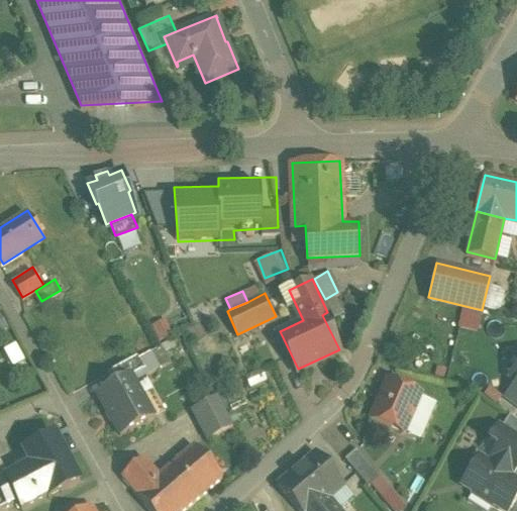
[(161,344),(138,356),(142,367),(146,373),(161,366),(160,365),(170,360),(161,344)]
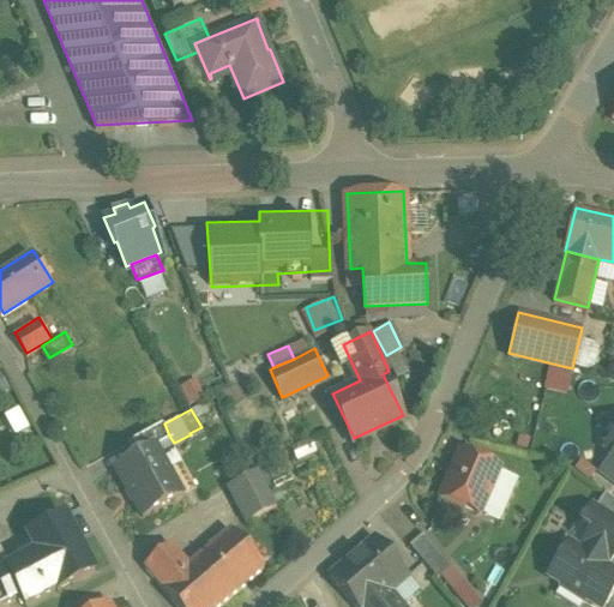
[(163,421),(130,440),(137,452),(155,442),(156,443),(169,436),(164,424),(163,421)]
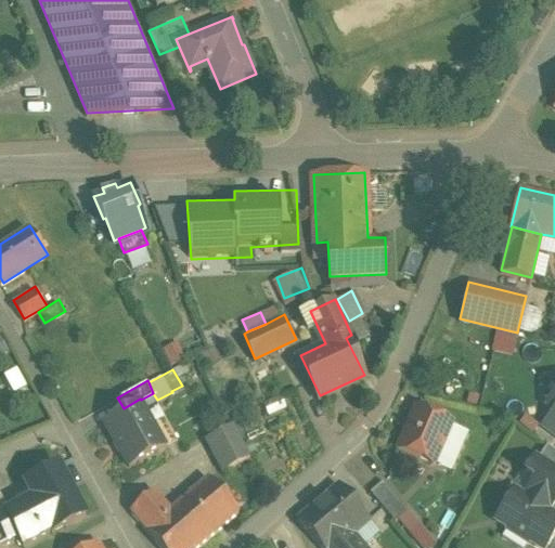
[(554,383),(541,403),(549,408),(554,414),(554,383)]
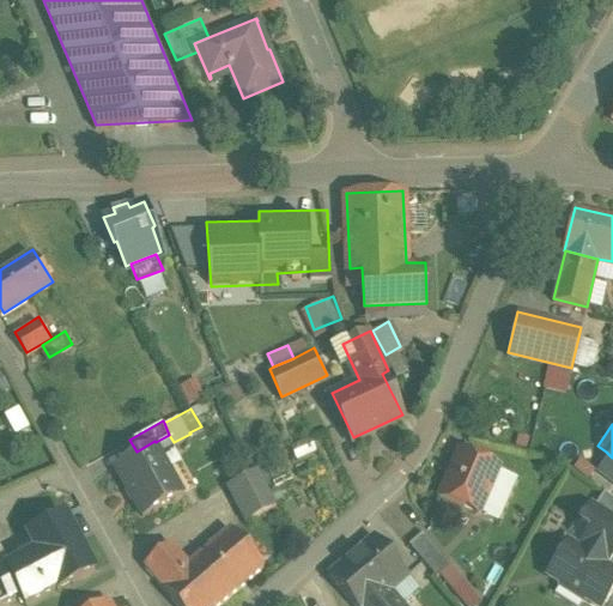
[(137,452),(115,464),(143,513),(182,491),(159,449),(174,442),(169,435),(156,442),(155,441),(137,452)]
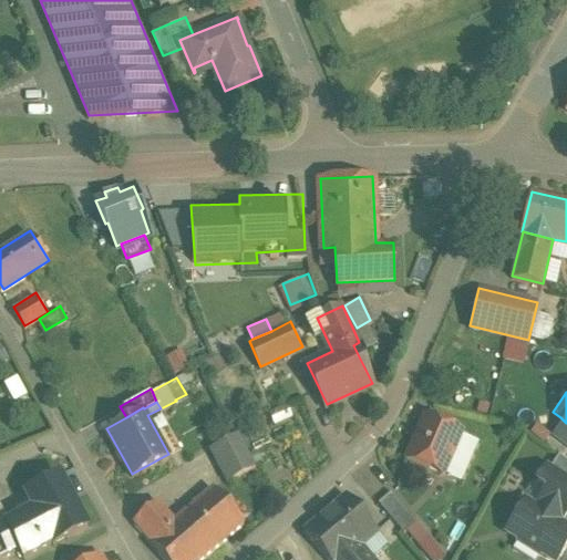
[(462,429),(425,414),(408,455),(443,472),(462,429)]
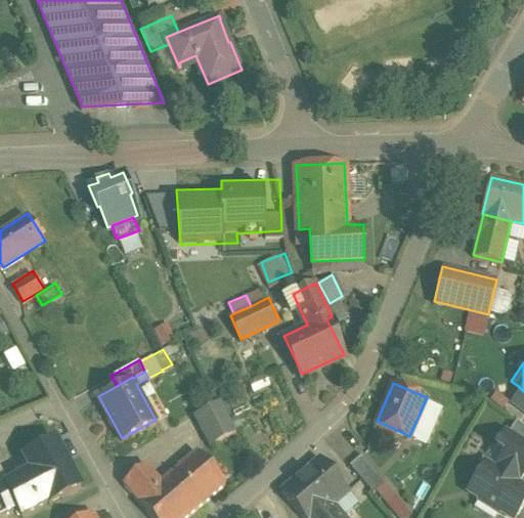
[(523,408),(523,391),(518,386),(509,397),(523,408)]
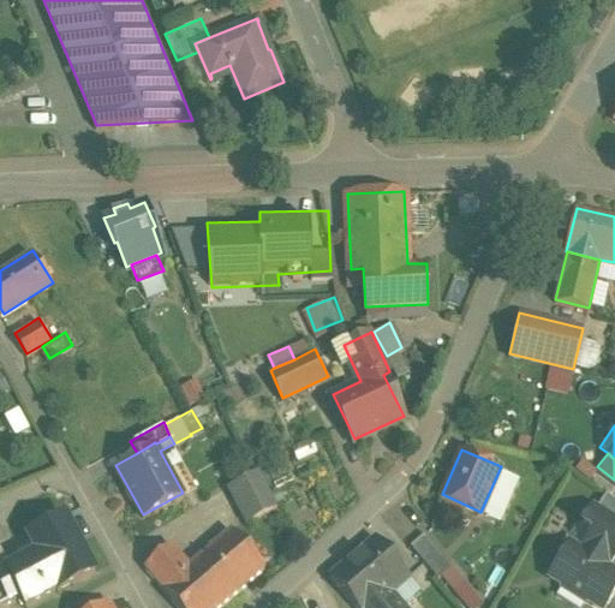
[(258,468),(230,482),(250,519),(279,505),(258,468)]
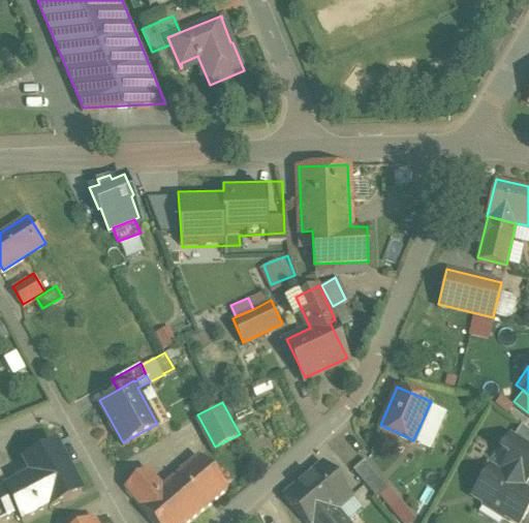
[(528,427),(522,422),(514,435),(528,445),(528,427)]
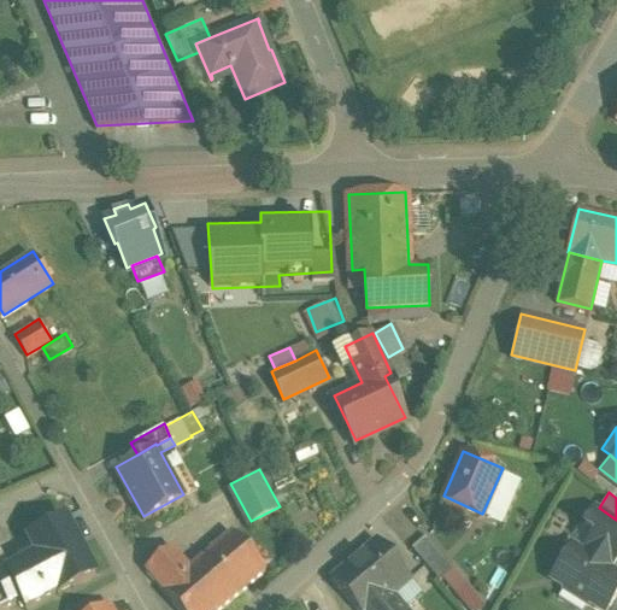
[(585,523),(595,531),(586,545),(587,546),(585,551),(573,543),(552,575),(565,584),(588,598),(605,609),(616,588),(616,570),(607,564),(610,561),(611,562),(616,552),(616,520),(599,508),(595,506),(585,523)]
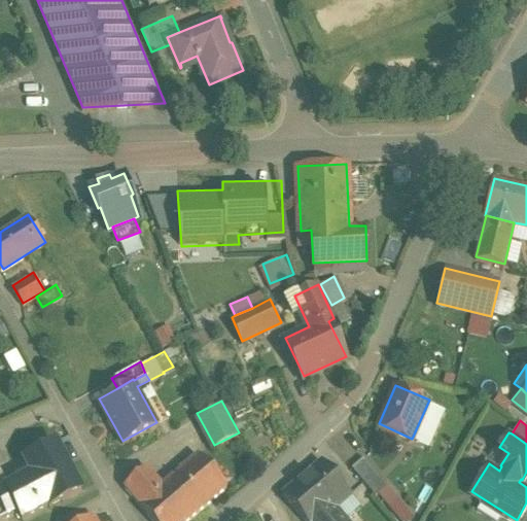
[(7,484),(0,487),(0,496),(7,512),(16,507),(22,517),(48,502),(49,505),(81,488),(56,440),(24,456),(32,471),(7,484)]
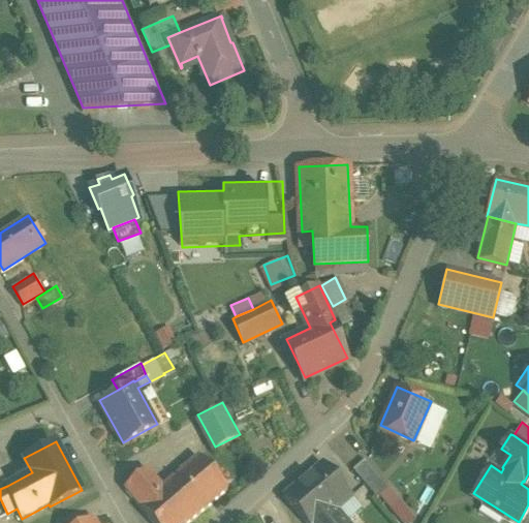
[(162,485),(141,503),(156,522),(184,522),(227,487),(199,454),(162,485)]
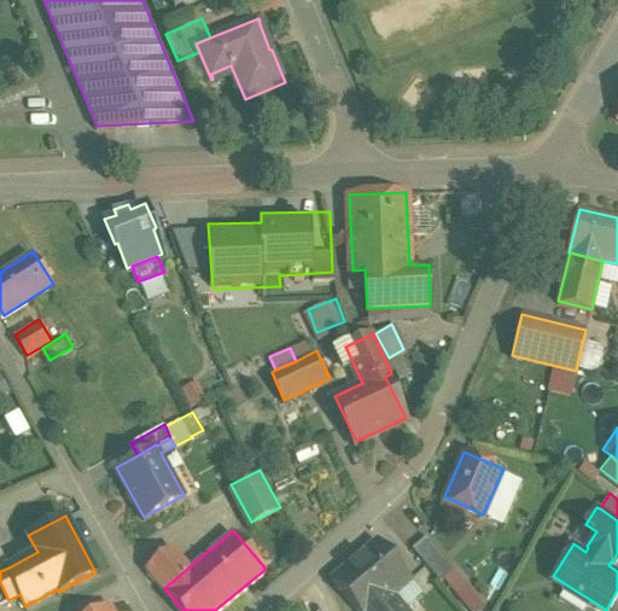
[(427,533),(412,545),(439,580),(455,566),(427,533)]
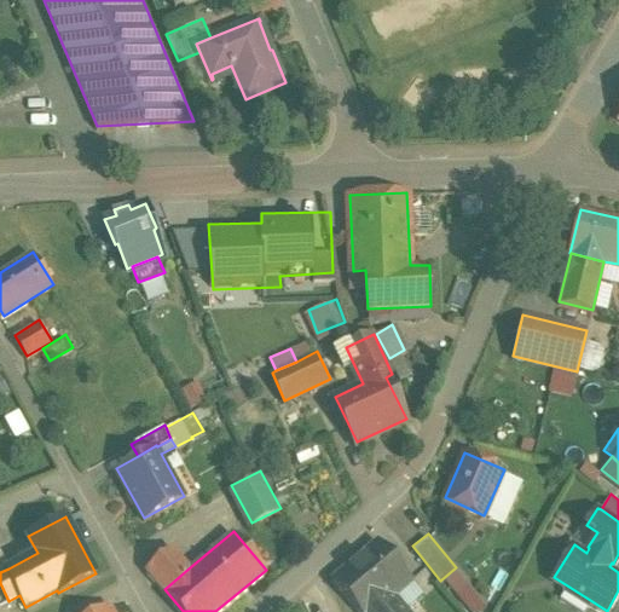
[(379,540),(333,578),(362,611),(370,611),(392,594),(411,578),(379,540)]
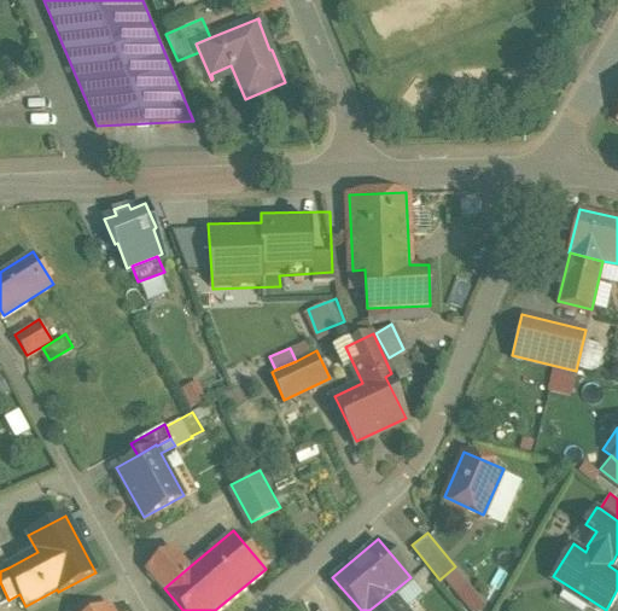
[(172,545),(145,566),(164,588),(190,566),(172,545)]
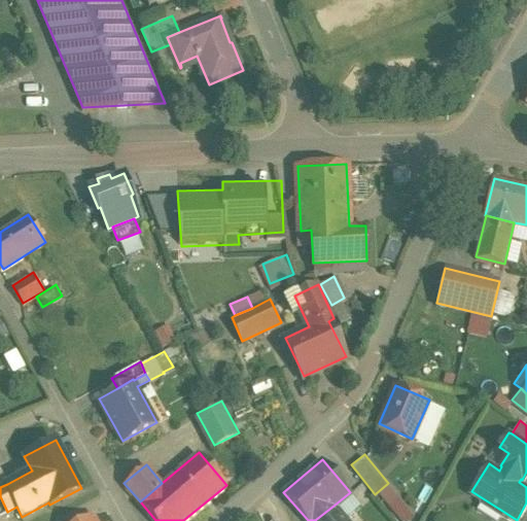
[(401,520),(408,520),(415,517),(394,482),(383,489),(401,520)]
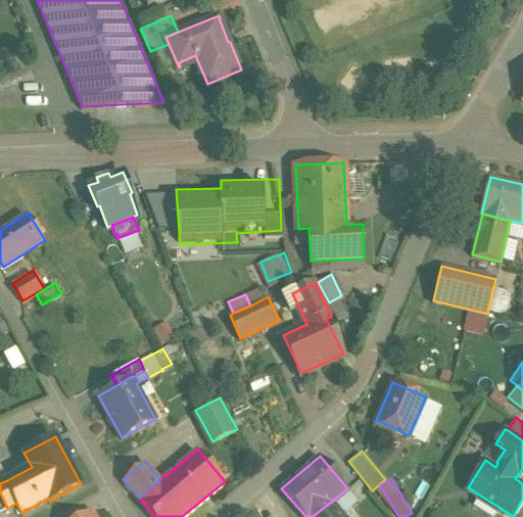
[(498,507),(479,495),(474,503),(493,515),(498,507)]
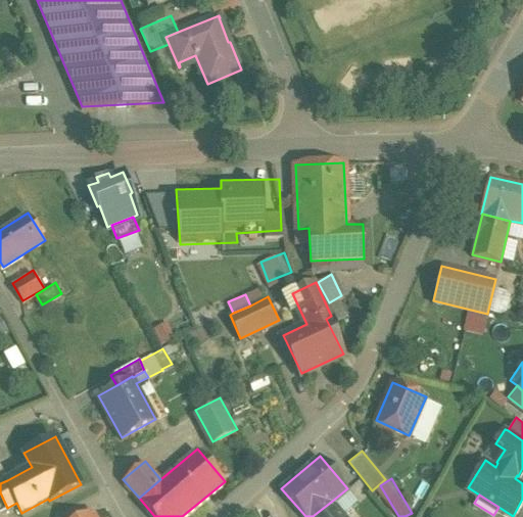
[(343,516),(331,502),(313,516),(343,516)]
